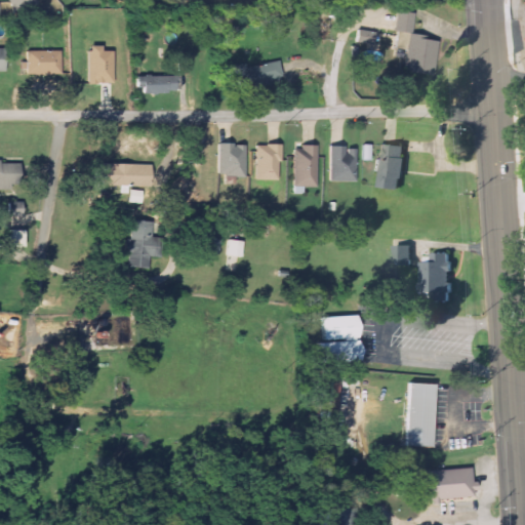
[(433,76),(438,40),(411,36),(414,13),(398,11),(393,48),(405,50),(402,72),(433,76)]
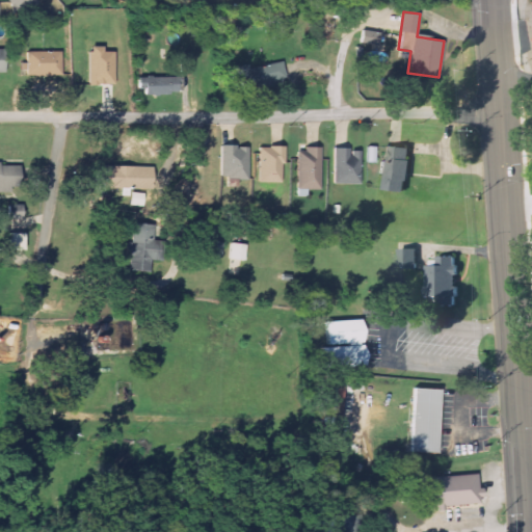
[(358,44),(377,46),(379,33),(361,30),(358,44)]
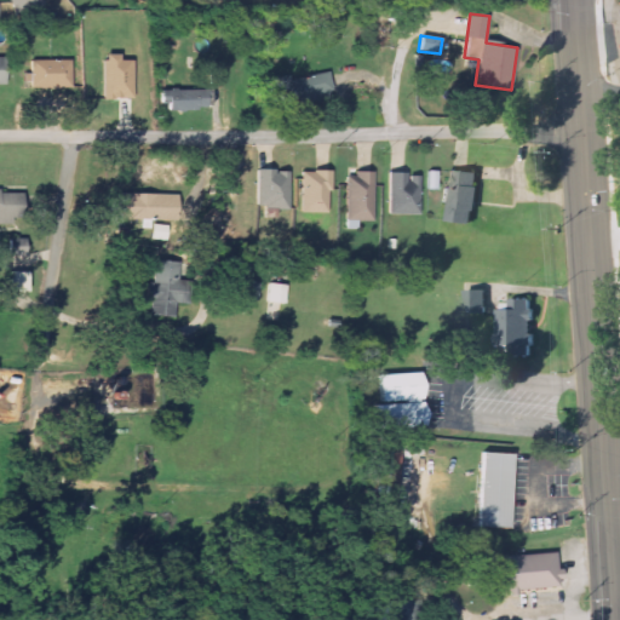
[(103,99),(135,98),(133,61),(119,61),(119,53),(102,55),(103,99)]
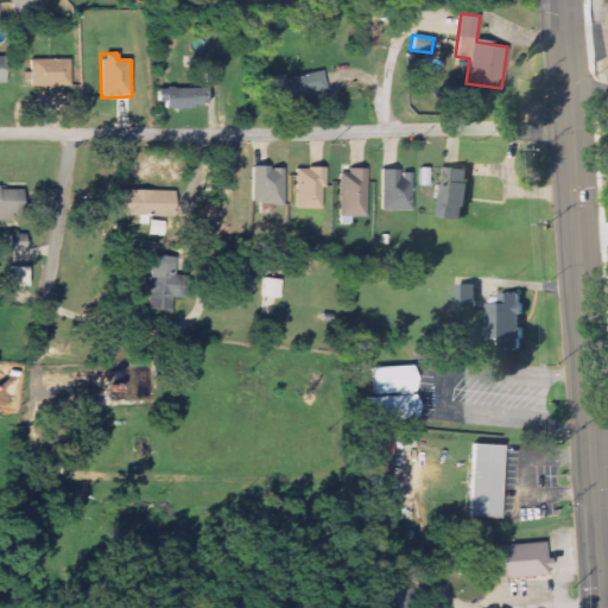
[(70,87),(70,58),(30,59),(30,88),(70,87)]
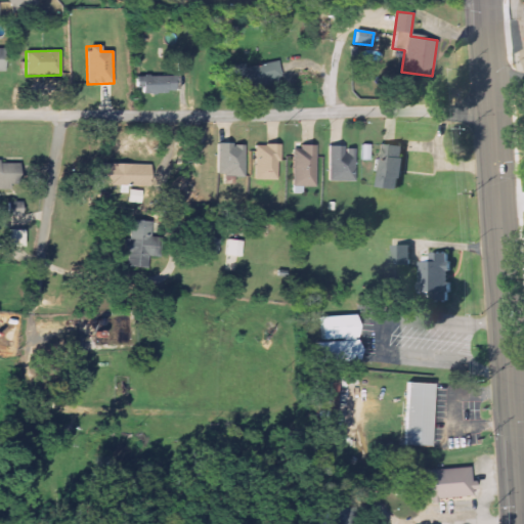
[(186,73),(185,57),(176,58),(177,74),(186,73)]
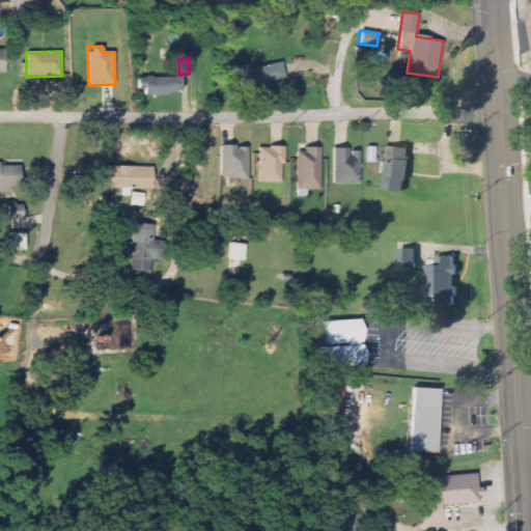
[(236,90),(284,81),(281,62),(247,68),(247,65),(232,67),(236,90)]
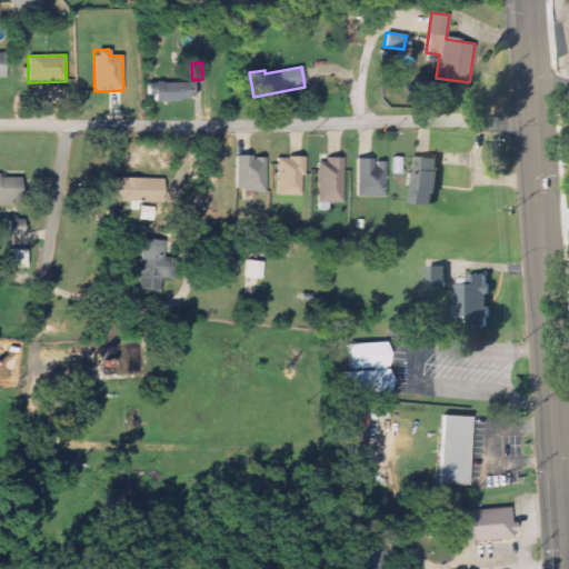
[(189,83),(146,82),(146,95),(152,95),(152,101),(188,101),(189,83)]
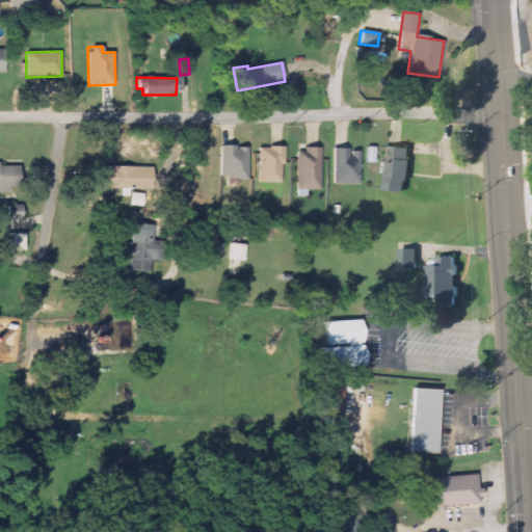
[(248,147),(219,147),(219,179),(247,180),(248,147)]
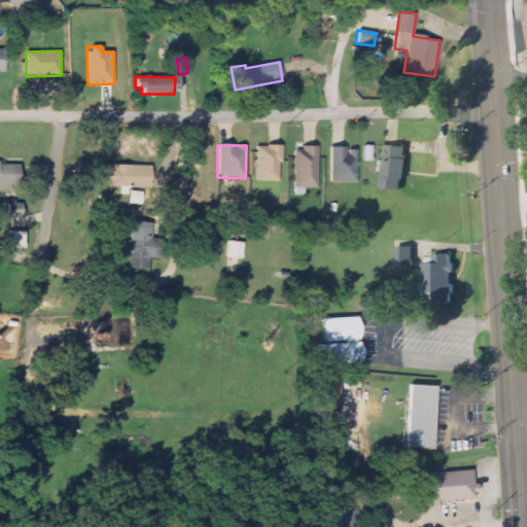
[(256,145),(255,181),(281,181),(282,146),(256,145)]
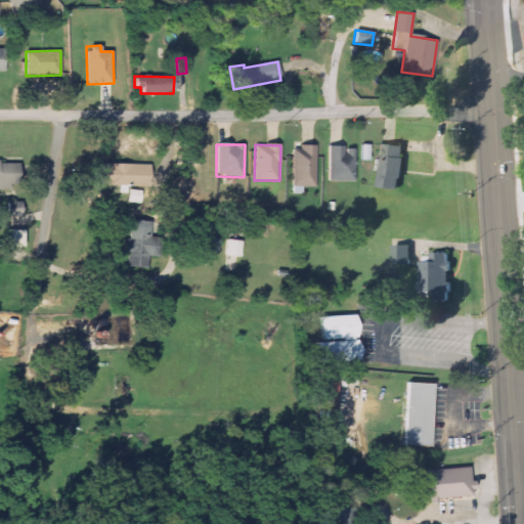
[(379,188),(401,189),(403,145),(381,144),(379,188)]
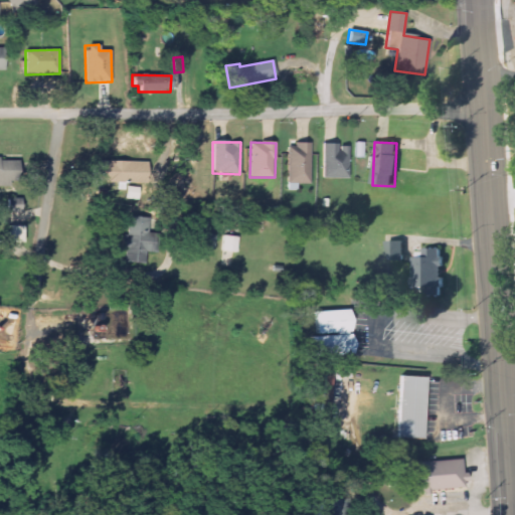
[(310,143),(296,143),(296,147),(287,147),(287,183),(310,184),(310,143)]
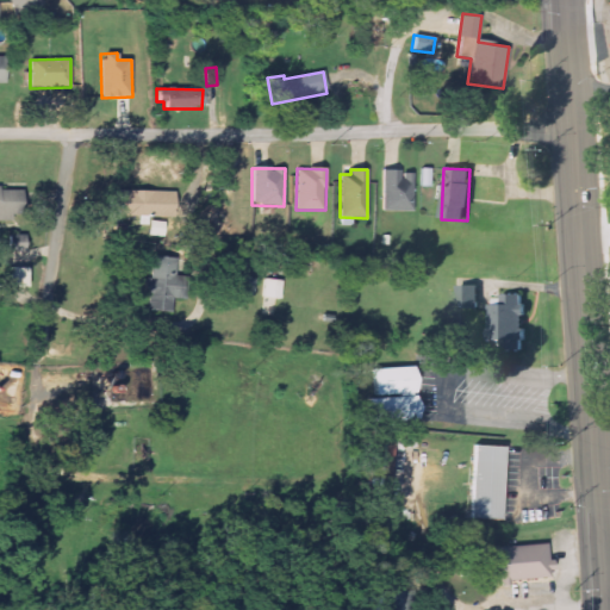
[(403,170),(383,170),(383,212),(414,212),(414,174),(403,174),(403,170)]
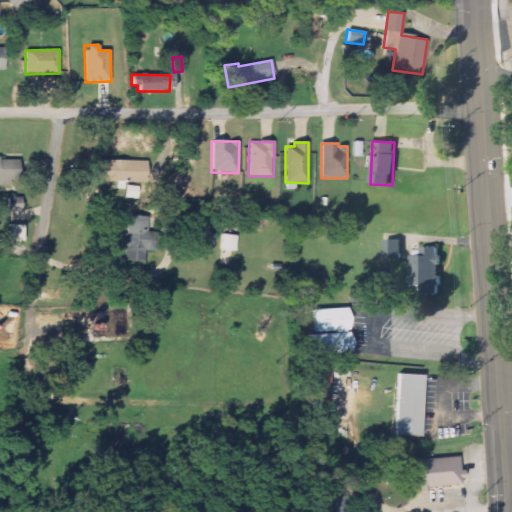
[(0,185),(9,185),(9,180),(19,180),(18,158),(0,158),(0,185)]
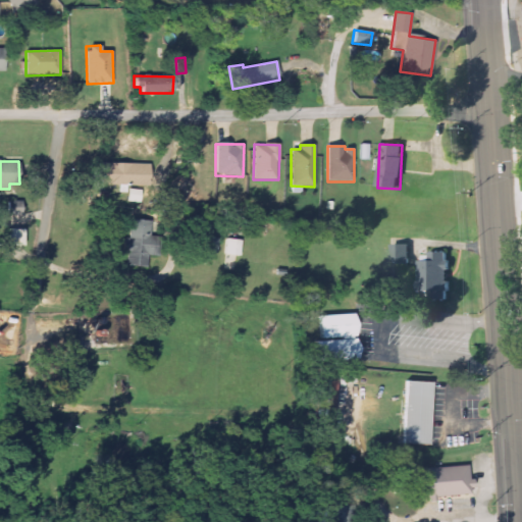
[(150,186),(150,164),(98,162),(97,185),(150,186)]
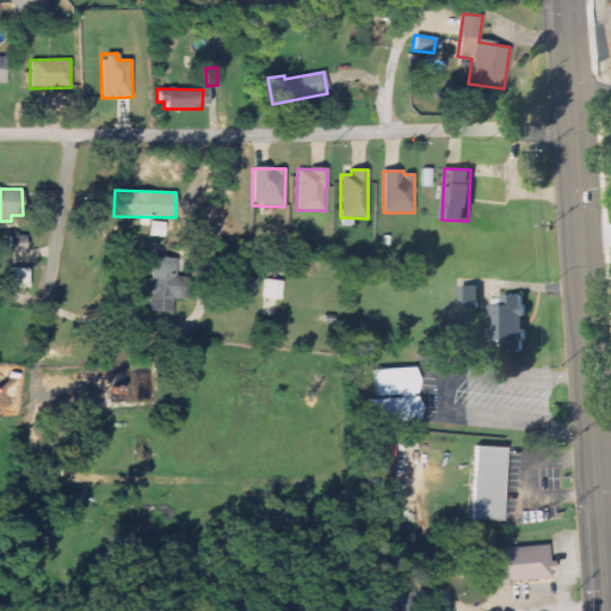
[(25,236),(8,235),(8,252),(25,252),(25,236)]
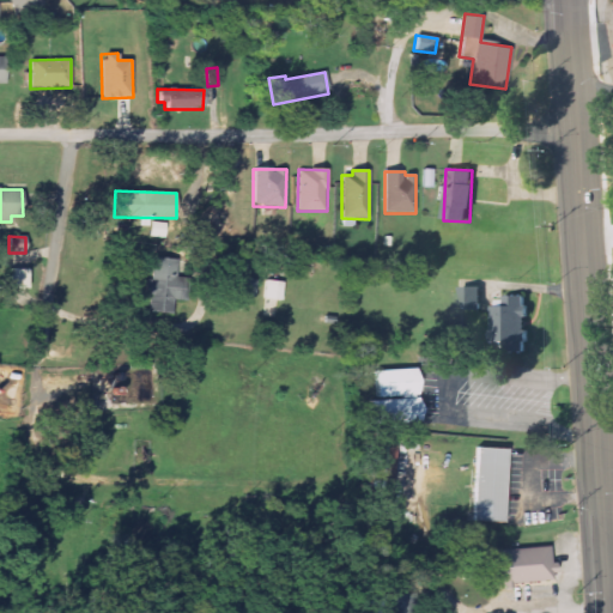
[(146,313),(171,314),(171,301),(177,301),(180,259),(151,258),(150,280),(143,280),(141,299),(147,299),(146,313)]
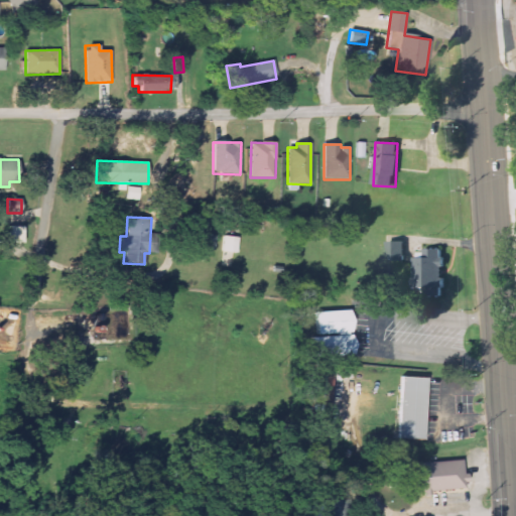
[(24,227),(7,227),(6,246),(24,246),(24,227)]
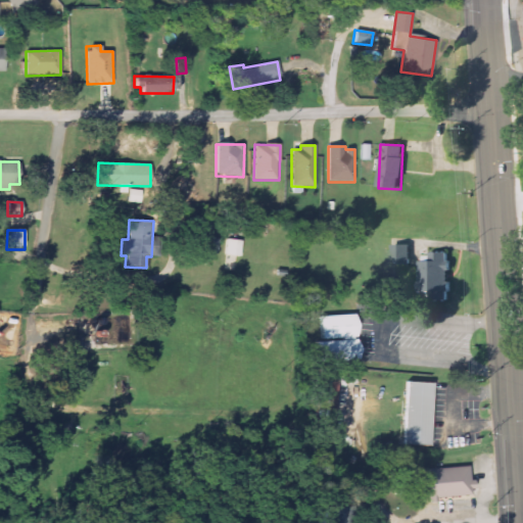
[(218,254),(219,238),(206,237),(205,253),(218,254)]
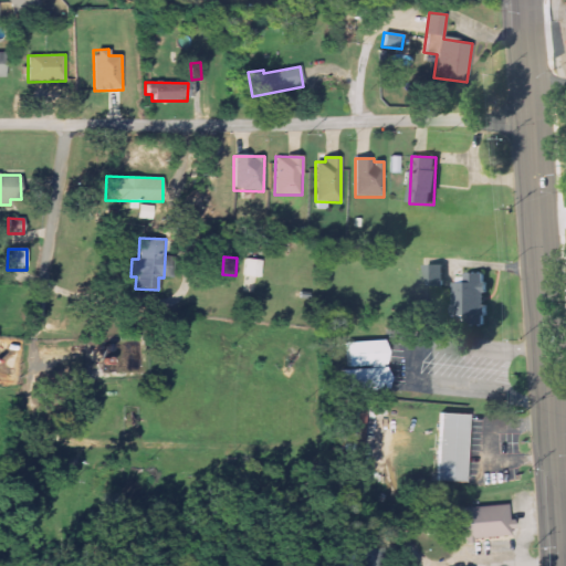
[(264,261),(247,259),(244,275),(262,278),(264,261)]
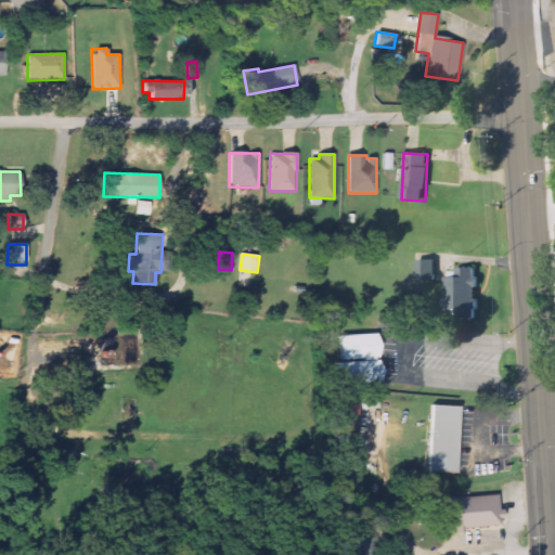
[(415,281),(434,281),(435,260),(415,259),(415,281)]
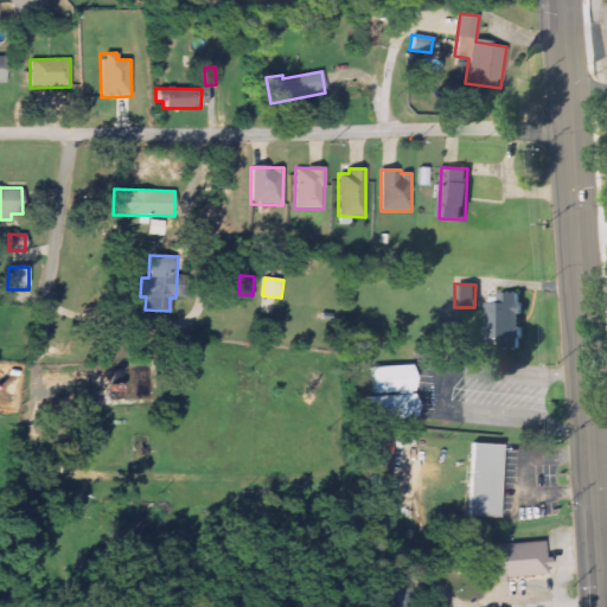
[(486,304),(486,340),(496,340),(494,347),(519,349),(521,293),(498,293),(498,304),(486,304)]
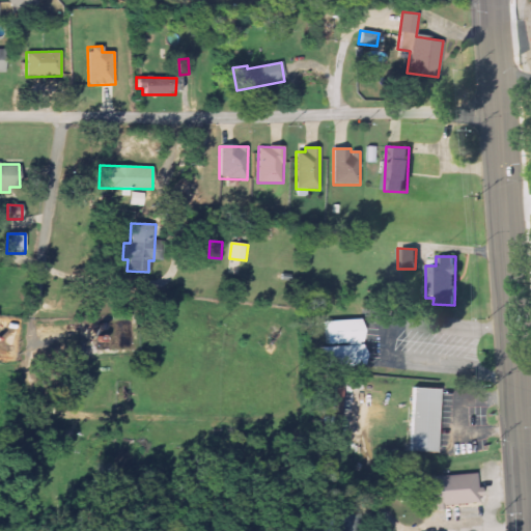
[(319,346),(320,368),(363,366),(361,319),(324,322),(325,345),(319,346)]
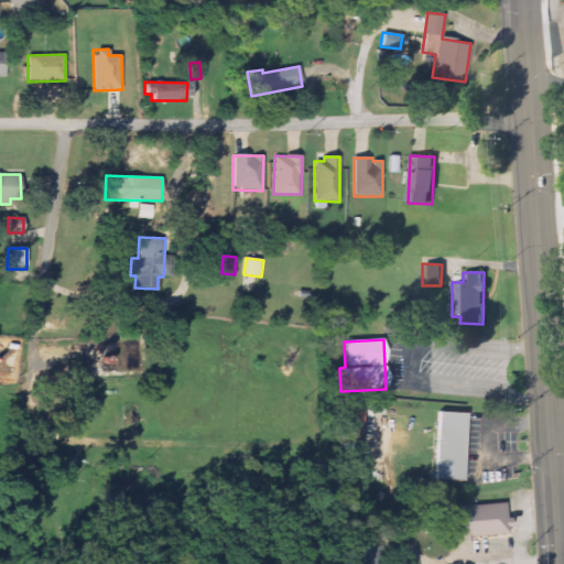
[(462,479),(465,413),(438,412),(435,478),(462,479)]
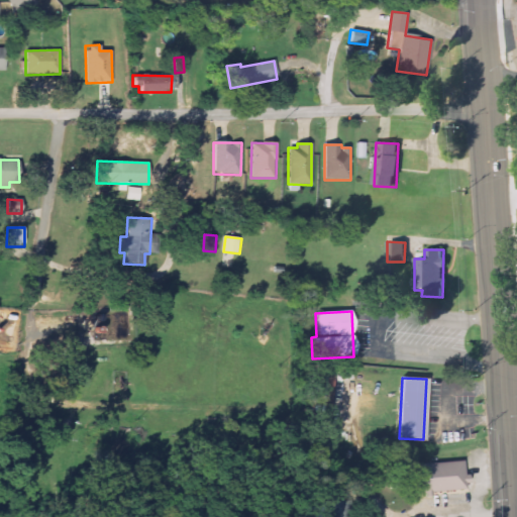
[(407,494),(467,492),(464,462),(406,464),(407,494)]
